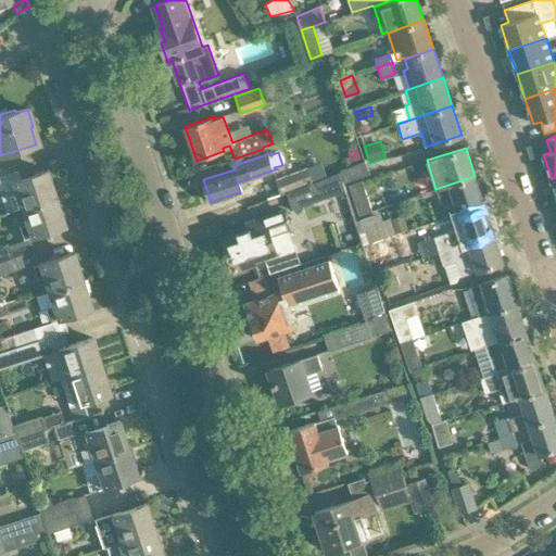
[(369,174),(364,161),(339,171),(341,174),(344,184),(369,174)]
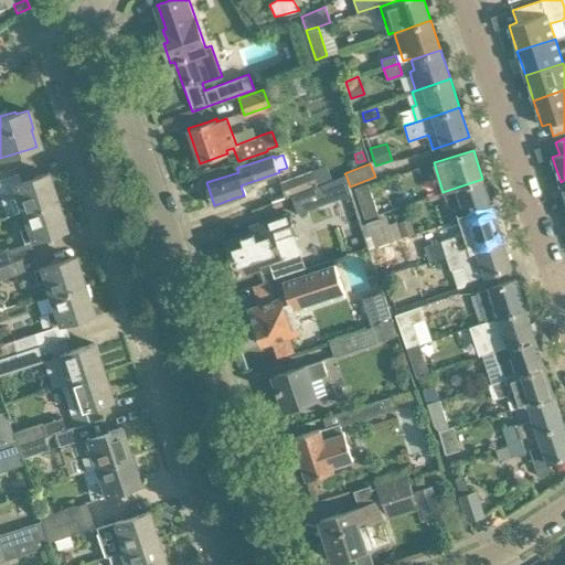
[(317,184),(312,170),(280,182),(286,196),(317,184)]
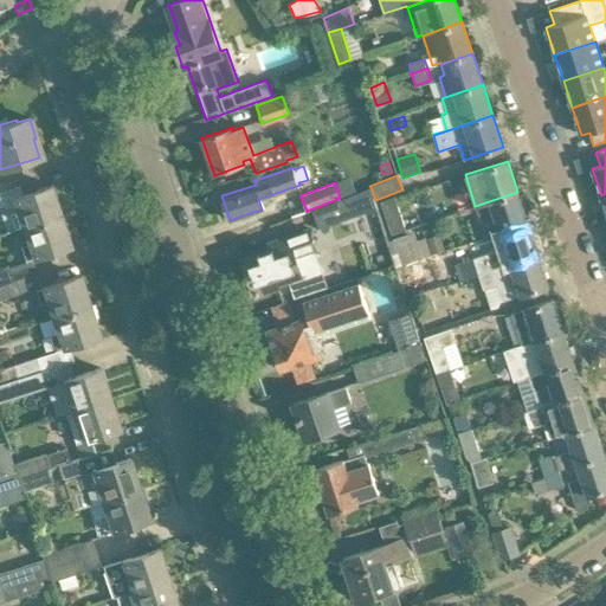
[(20,186),(0,191),(0,214),(6,232),(23,226),(23,227),(60,216),(51,185),(28,192),(23,194),(20,186)]
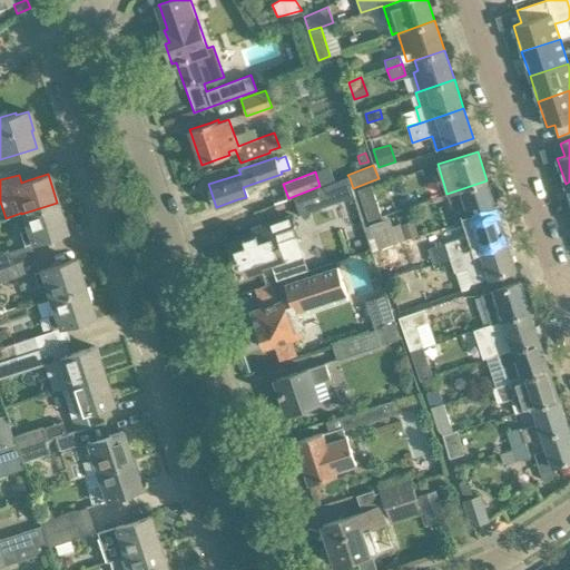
[(350,178),(324,187),(330,204),(331,204),(355,196),(353,188),(350,178)]
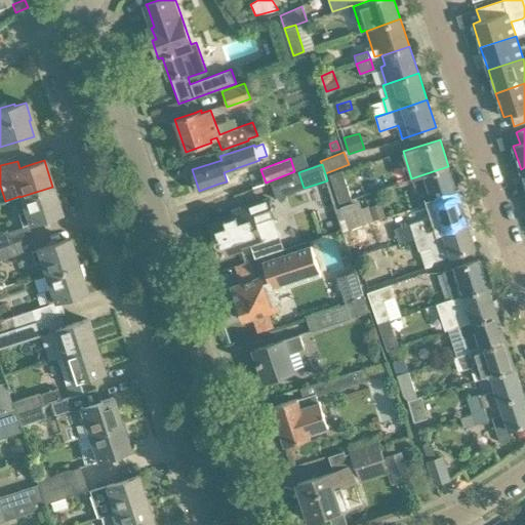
[(448,166),(411,178),(415,191),(430,186),(435,201),(457,193),(448,166)]
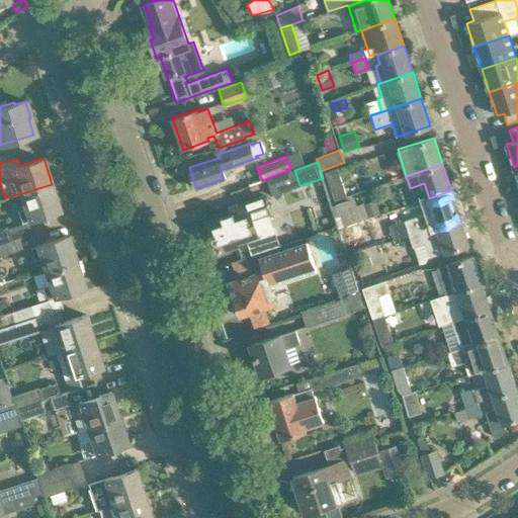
[(334,200),(347,196),(337,168),(325,172),(334,200)]
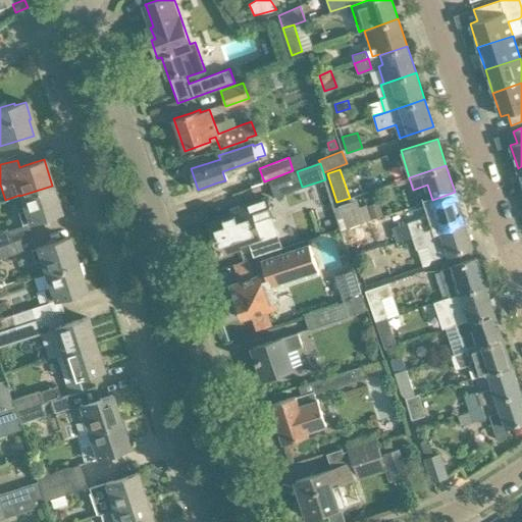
[(302,187),(297,171),(269,180),(275,197),(302,187)]
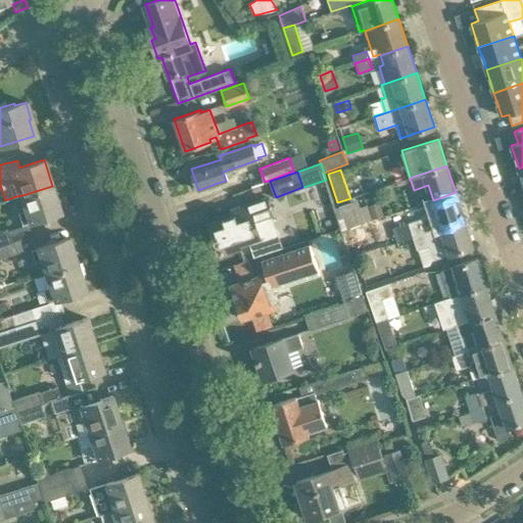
[(0,233),(0,245),(33,236),(28,223),(61,211),(52,186),(19,196),(25,211),(18,214),(24,226),(0,233)]
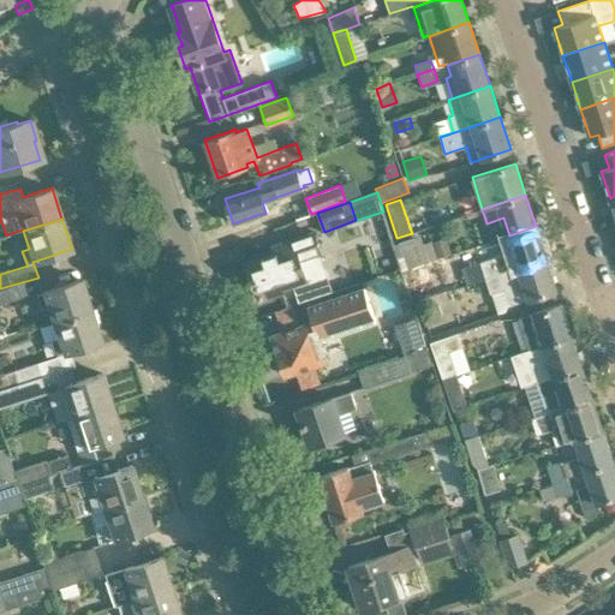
[(467,286),(485,279),(547,258),(536,226),(509,236),(514,250),(481,262),(461,268),(467,286)]
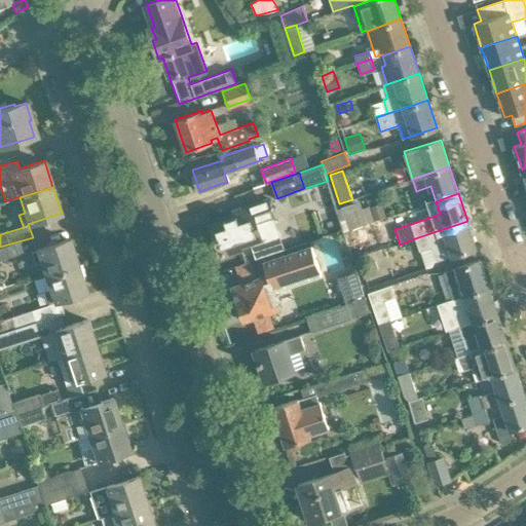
[(219,233),(215,234),(222,255),(241,249),(240,246),(250,242),(255,259),(285,249),(273,217),(274,216),(269,199),(234,212),(235,216),(216,223),(219,233)]
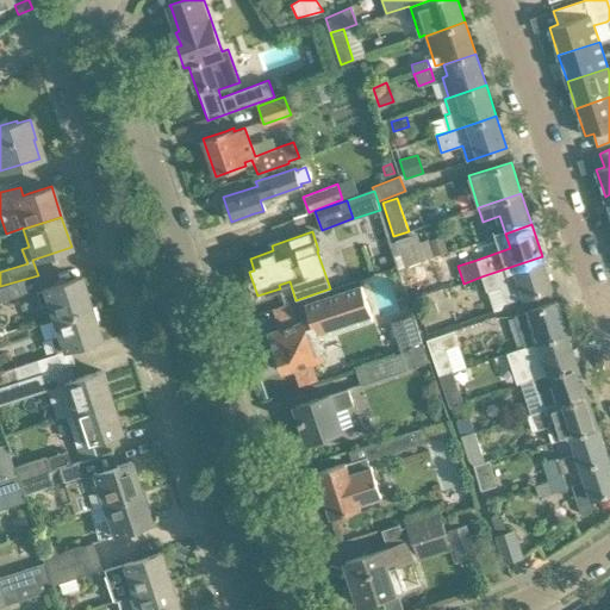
[(419,242),(417,234),(390,242),(398,268),(421,261),(425,260),(425,259),(433,255),(427,238),(419,242)]
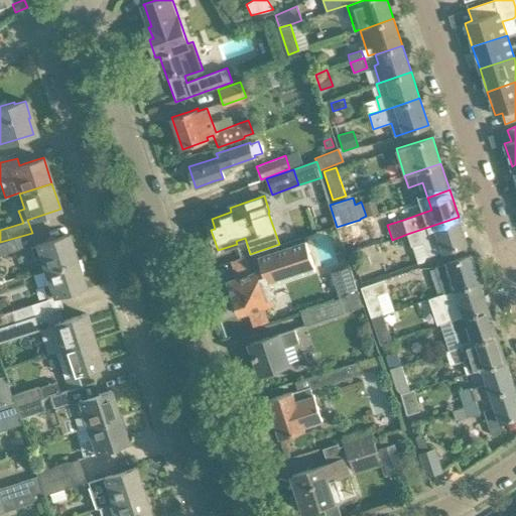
[(362,202),(367,216),(377,213),(372,199),(362,202)]
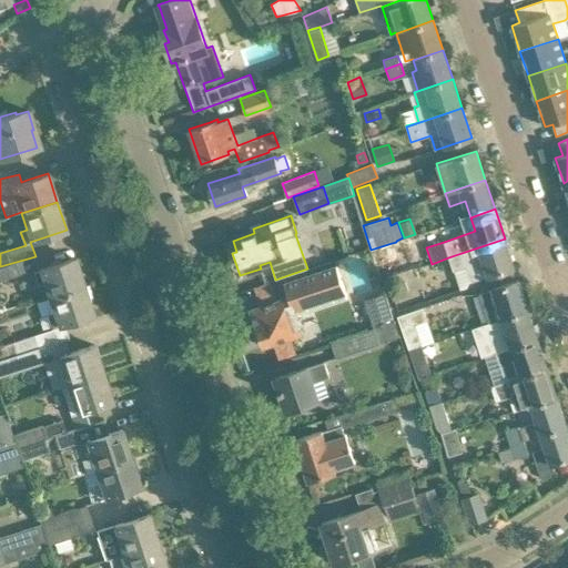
[(505,239),(448,257),(453,271),(466,266),(472,282),(514,267),(505,239)]
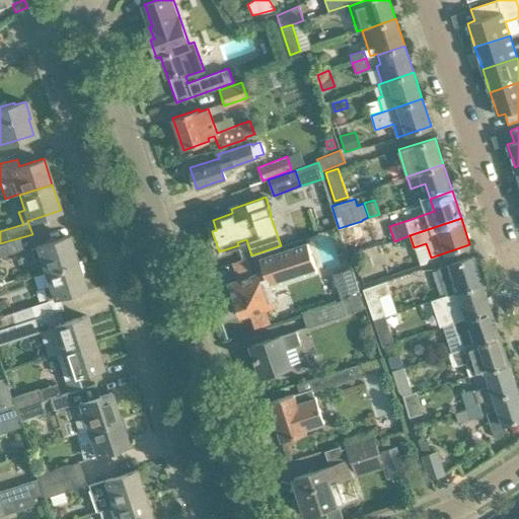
[(69,235),(30,247),(34,261),(40,258),(45,272),(77,262),(69,235)]
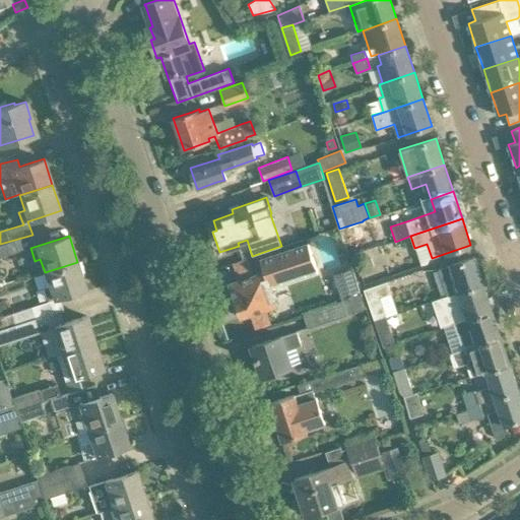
[(264,271),(230,283),(242,318),(252,314),(273,307),(277,306),(271,288),(318,272),(308,243),(260,259),(264,271)]
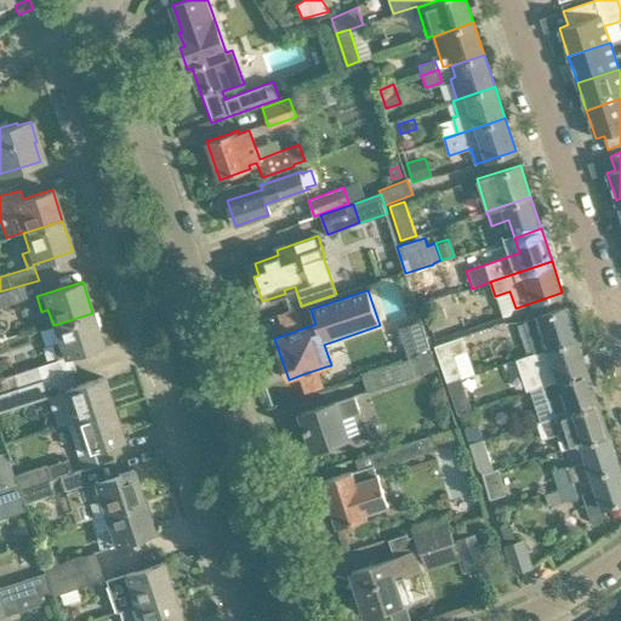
[(423,312),(429,330),(448,324),(443,306),(423,312)]
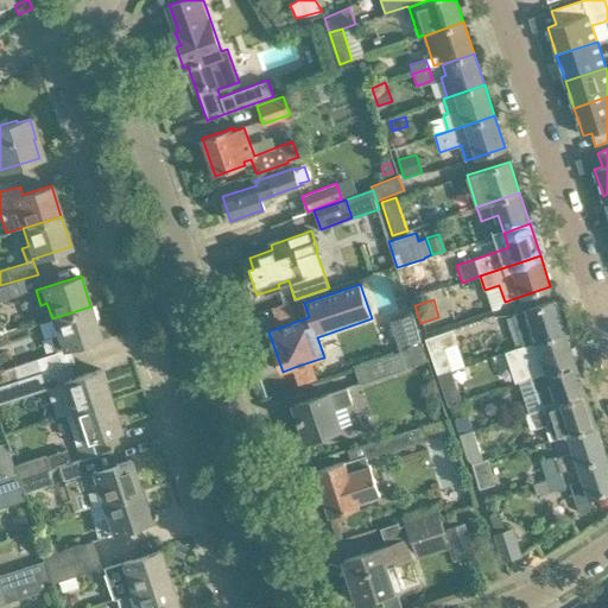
[(505,352),(506,353),(565,333),(555,301),(512,315),(523,346),(505,352)]
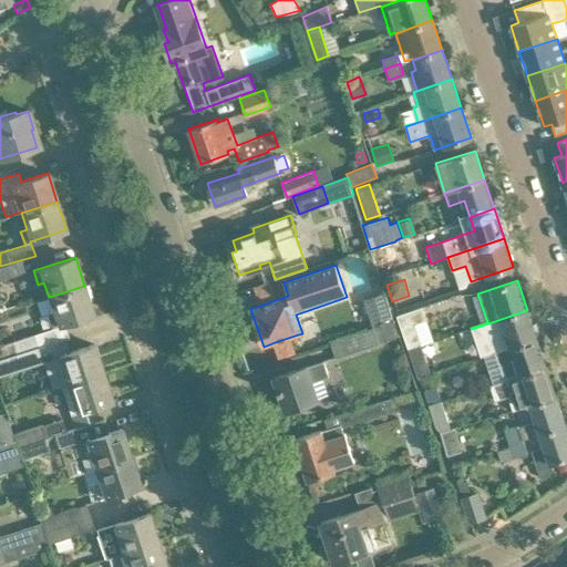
[(264,285),(267,299),(286,296),(282,281),(264,285)]
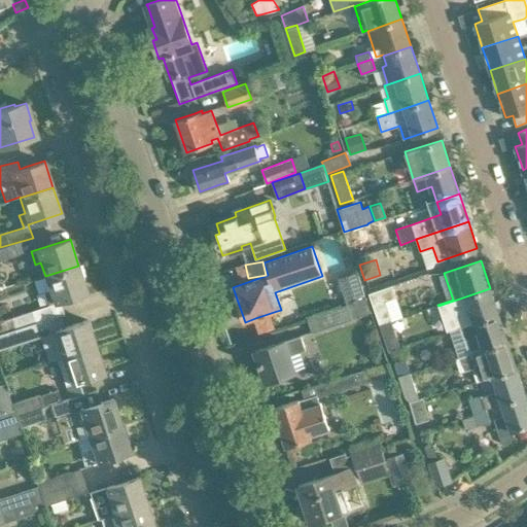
[(78,266),(45,276),(50,291),(44,293),(48,305),(86,291),(78,266)]
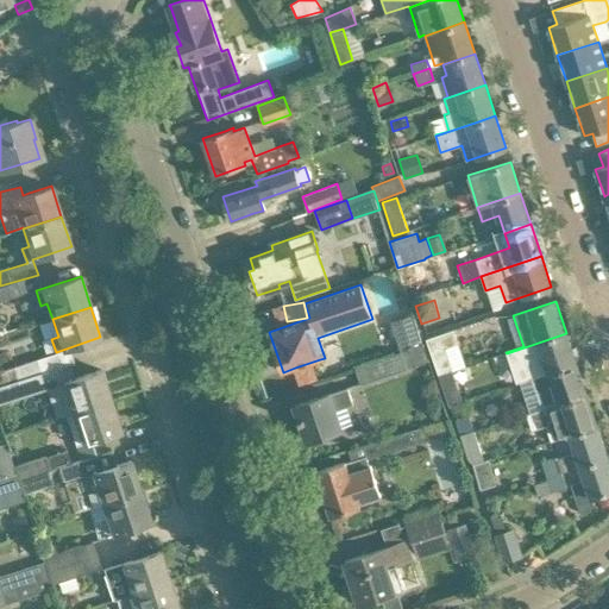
[(452,331),(426,339),(438,376),(452,371),(444,349),(457,344),(452,331)]
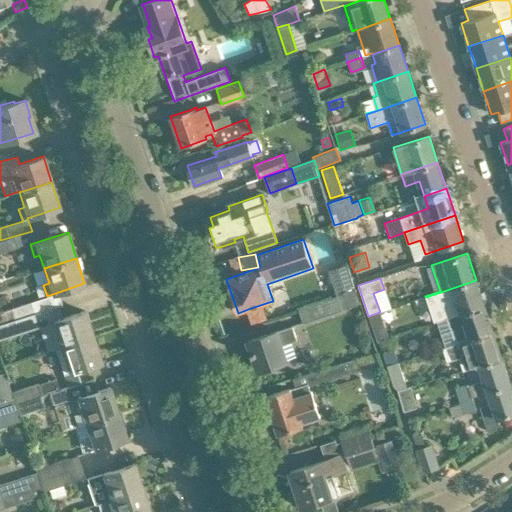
[(476,280),(426,297),(434,321),(446,317),(447,318),(485,306),(476,280)]
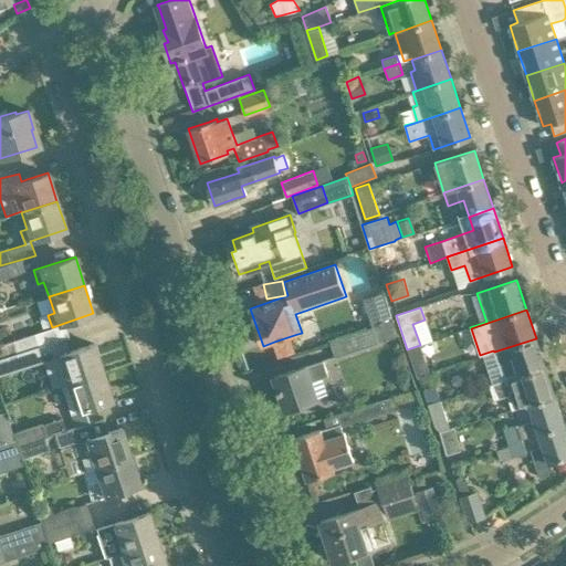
[(394,321),(363,331),(342,337),(331,342),(336,356),(398,335),(394,321)]
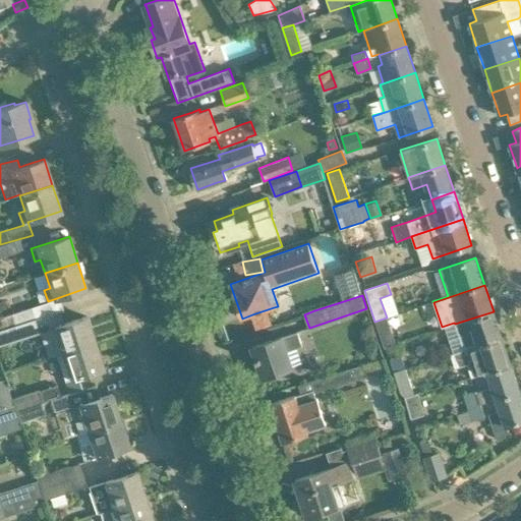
[(59,299),(0,317),(0,330),(34,319),(62,309),(59,299)]
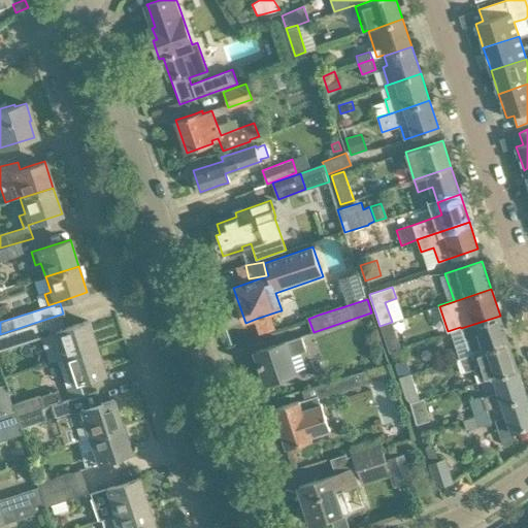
[(457,359),(508,341),(500,316),(461,328),(469,354),(457,359)]
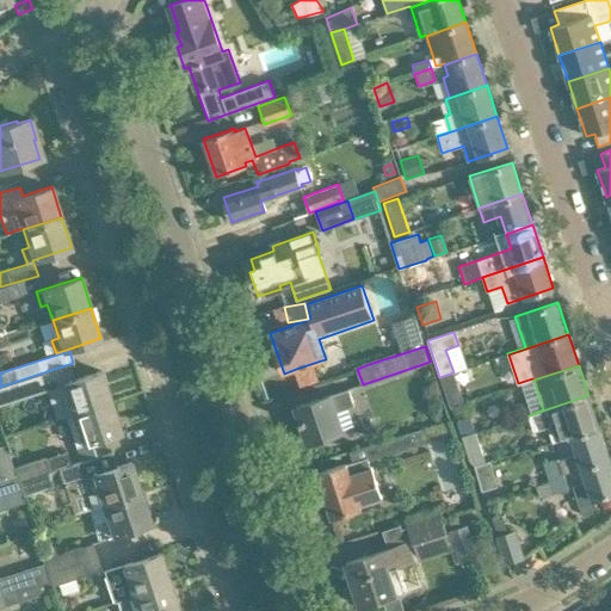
[(57,386),(45,389),(55,419),(67,415),(74,413),(111,401),(102,371),(57,386)]
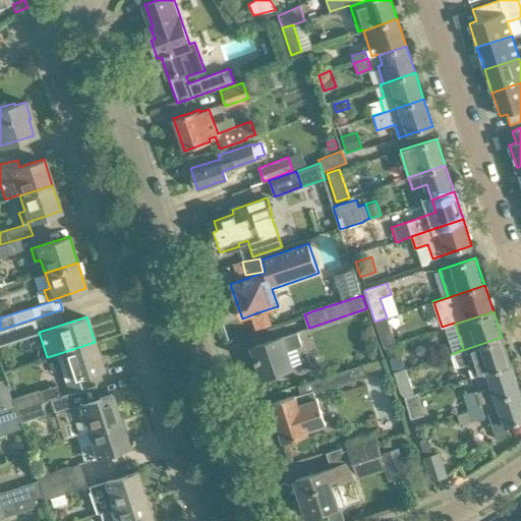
[(387,317),(374,322),(384,348),(396,344),(387,317)]
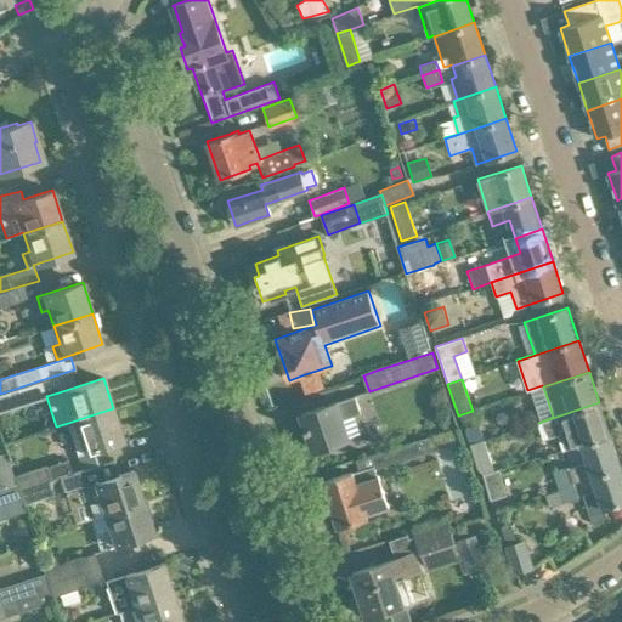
[(0,394),(0,411),(46,396),(40,380),(0,394)]
